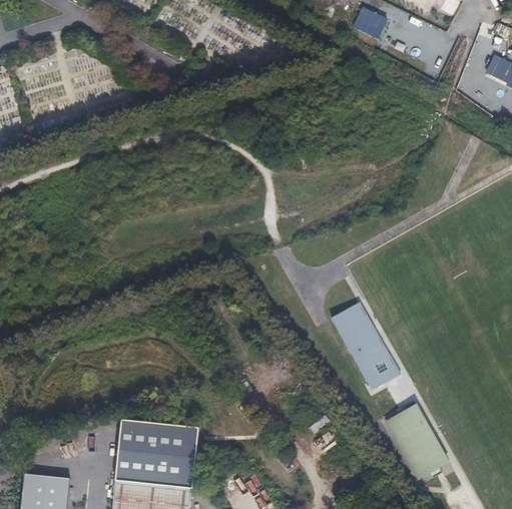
[(351,24),(376,35),(385,14),(360,3),(351,24)]
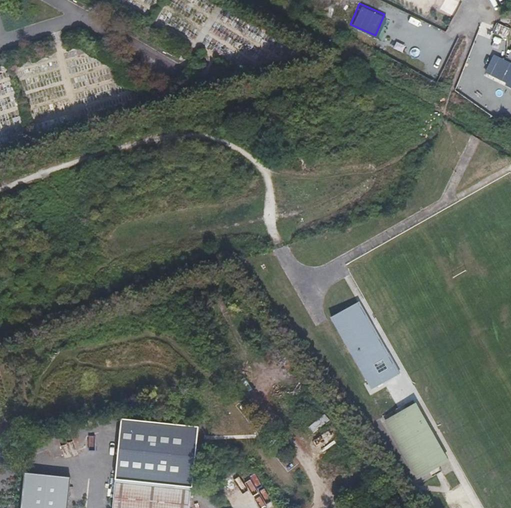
[(496,19),(491,28),(503,34),(507,25),(496,19)]
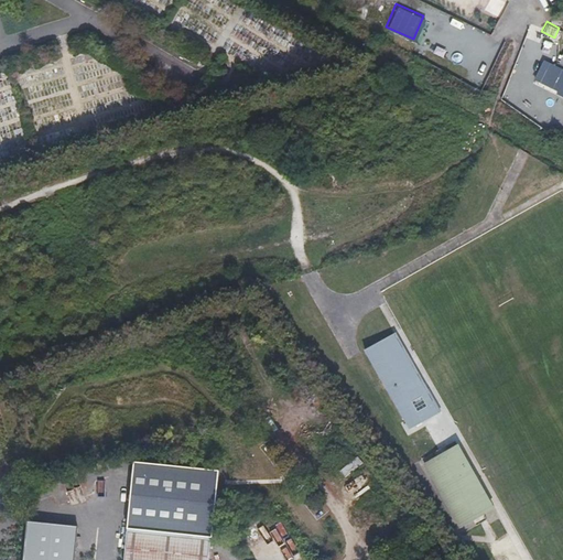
[(562,66),(548,58),(537,79),(548,85),(547,88),(562,96),(562,66)]
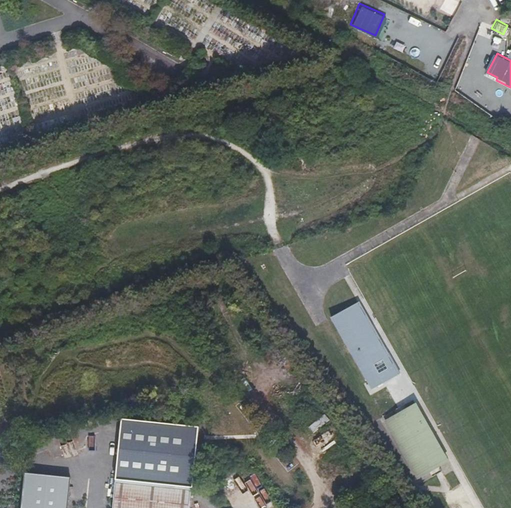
[(360,299),(330,315),(371,388),(400,371),(360,299)]
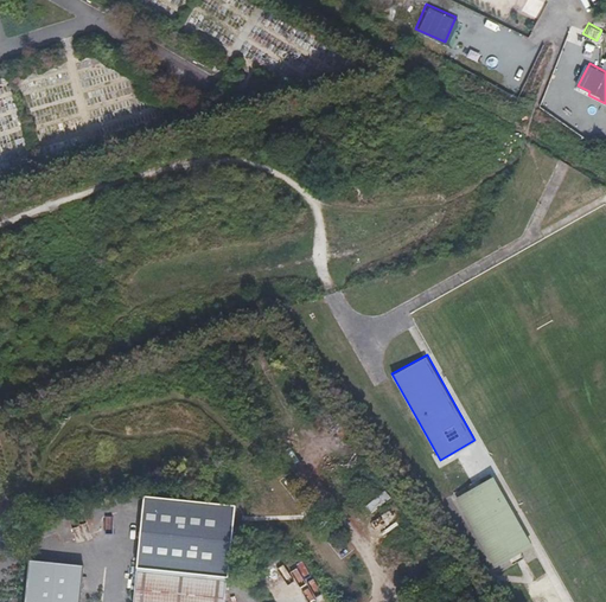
[(531,549),(491,474),(455,493),(496,568),(531,549)]
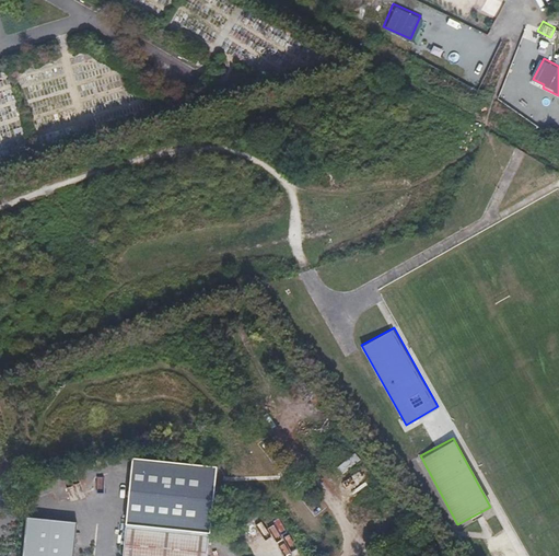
[(341,470),(358,454),(352,449),(336,463),(341,470)]
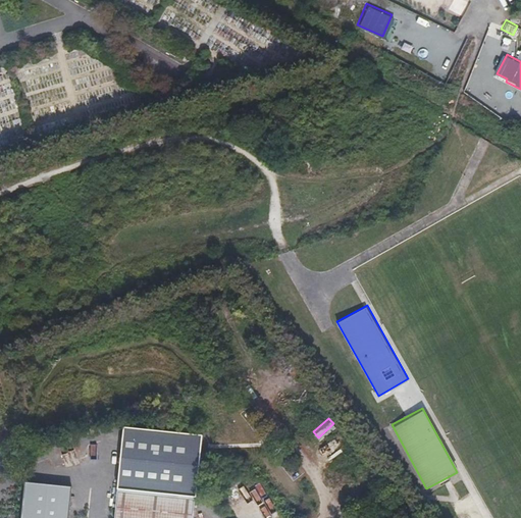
[(123,426),(117,488),(194,496),(196,497),(203,434),(123,426)]
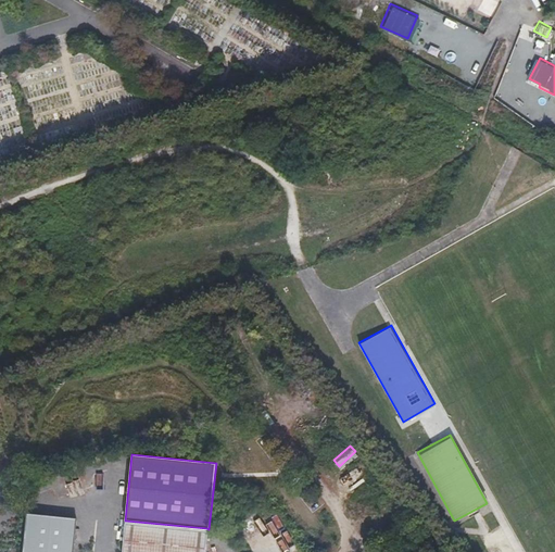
[(71,551),(75,517),(26,512),(22,551),(71,551)]
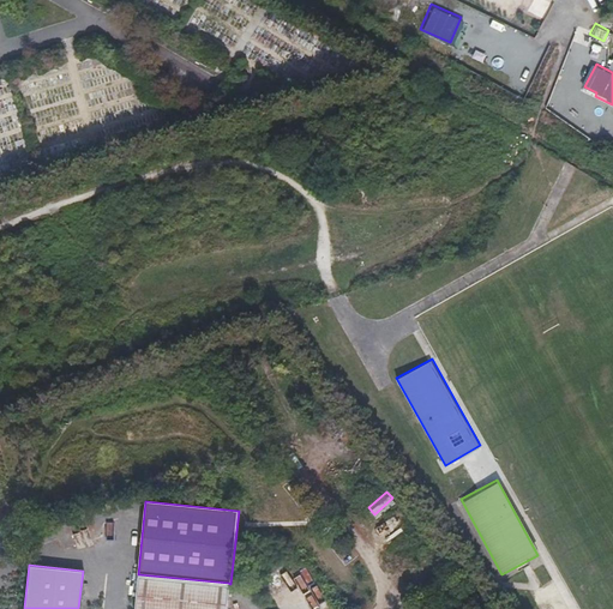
[(224,608),(228,583),(138,574),(133,608),(224,608)]
